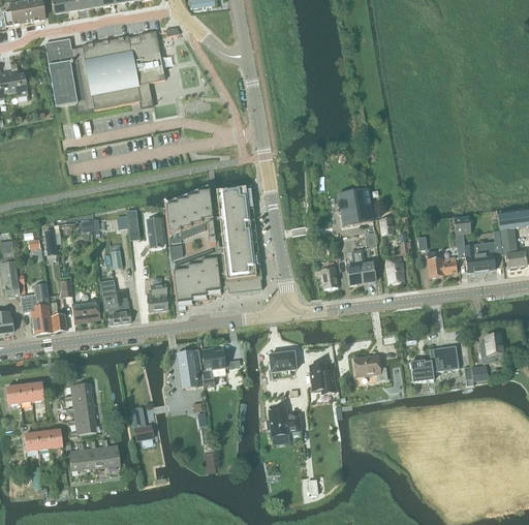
[(10,9),(4,10),(6,25),(21,22),(20,21),(25,20),(25,22),(29,21),(25,0),(9,2),(10,9)]
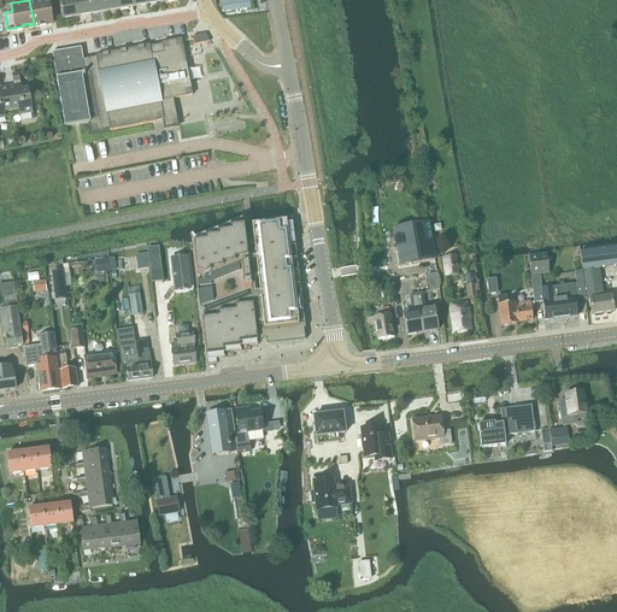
[(29,0),(34,24),(47,22),(47,19),(52,18),(48,0),(29,0)]
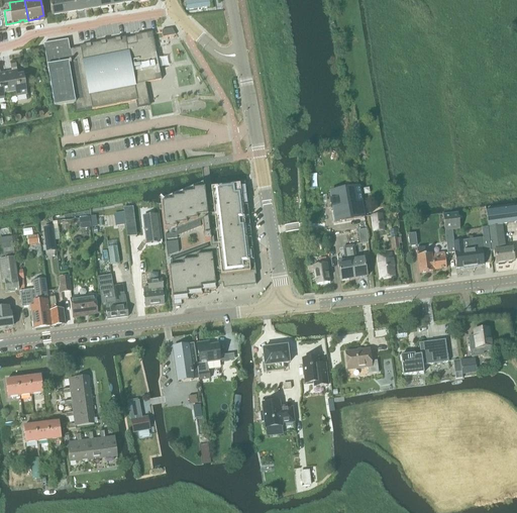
[(52,12),(65,10),(63,0),(49,0),(52,12)]
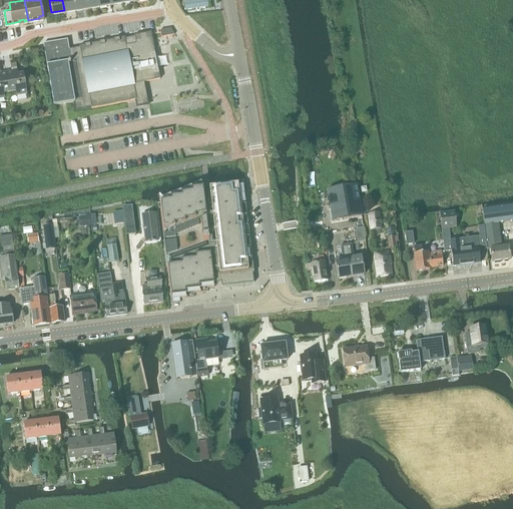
[(62,0),(64,10),(75,8),(74,0),(62,0)]
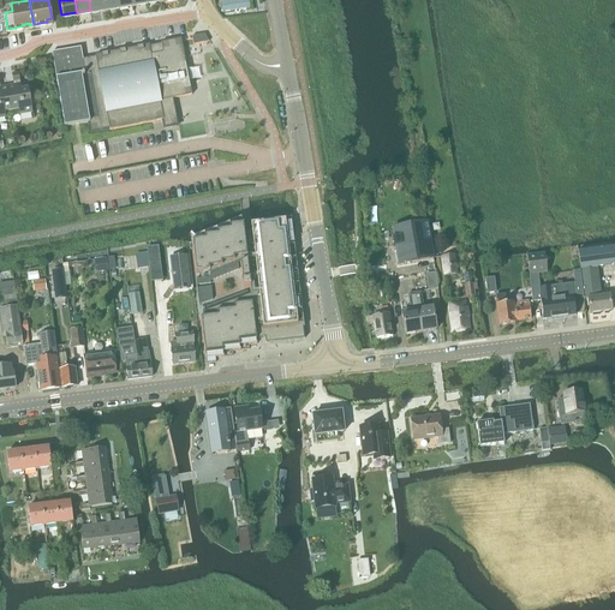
[(89,0),(90,10),(105,7),(103,0),(89,0)]
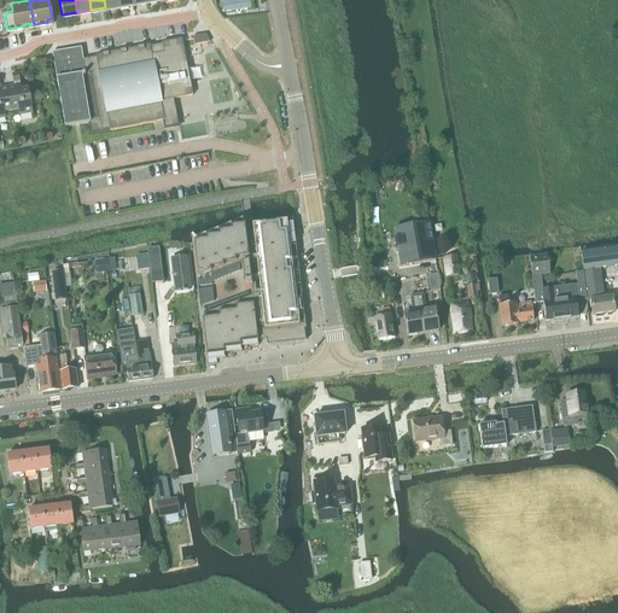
[(205,30),(193,33),(194,41),(210,38),(205,30)]
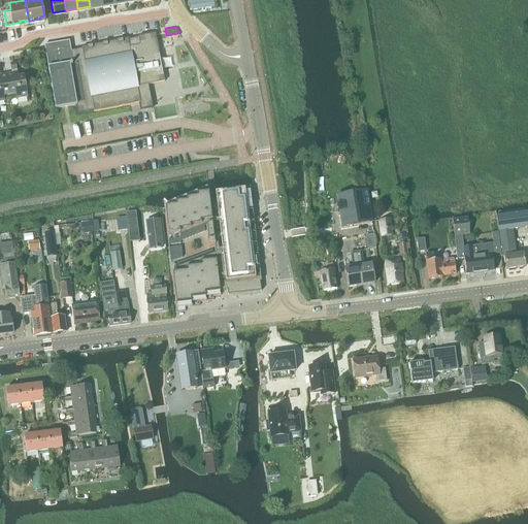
[(77,101),(76,101),(78,110),(94,107),(94,108),(140,99),(141,106),(153,104),(149,82),(165,78),(156,30),(138,33),(138,34),(128,36),(128,35),(81,44),(81,45),(71,47),(73,59),(77,58),(85,98),(77,99),(77,101)]
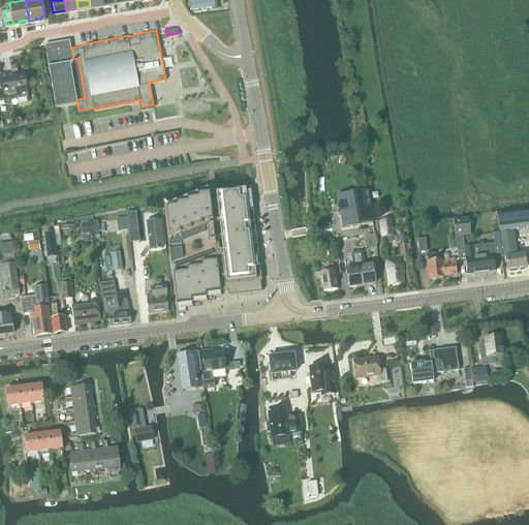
[(73,59),(71,48),(71,45),(69,37),(44,41),(49,64),(55,105),(76,101),(78,101),(78,99),(85,98),(78,58),(73,59)]
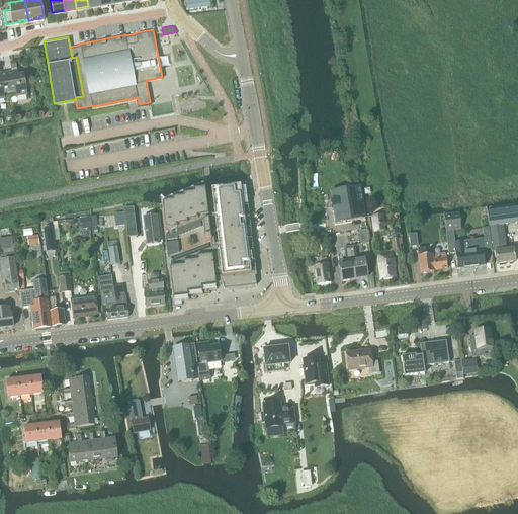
[(6,70),(9,89),(15,88),(16,92),(26,91),(23,71),(17,72),(15,59),(10,60),(12,69),(6,70)]
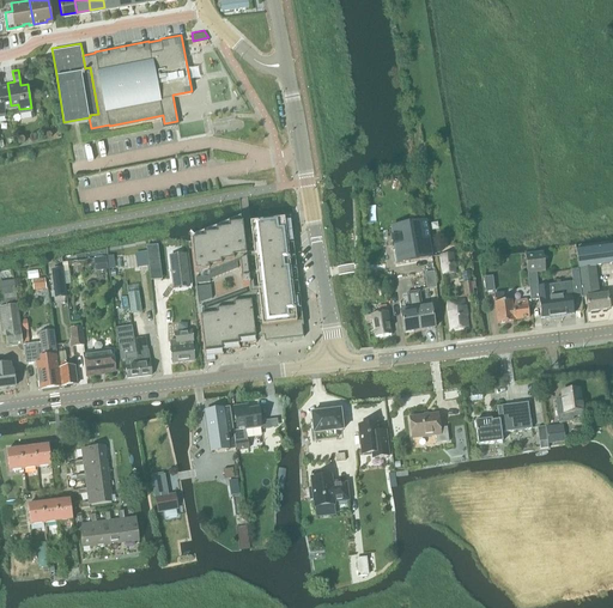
[(11,105),(7,83),(0,84),(0,113),(5,113),(4,107),(11,105)]
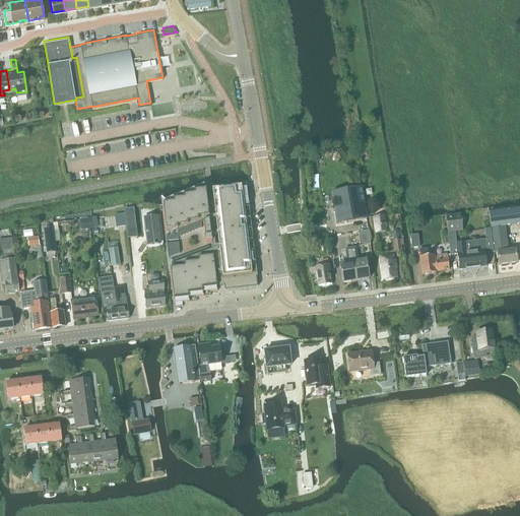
[(173,200),(163,201),(166,228),(177,226),(177,223),(188,222),(187,219),(198,217),(198,216),(208,214),(209,216),(203,218),(206,239),(211,239),(213,252),(198,254),(198,258),(184,259),(184,263),(170,265),(174,296),(189,295),(188,291),(203,289),(203,285),(217,284),(216,280),(223,279),(224,283),(224,286),(257,283),(256,273),(257,273),(246,182),(212,186),(212,190),(209,190),(206,191),(205,187),(194,188),(194,191),(183,192),(184,196),(173,197),(173,200)]
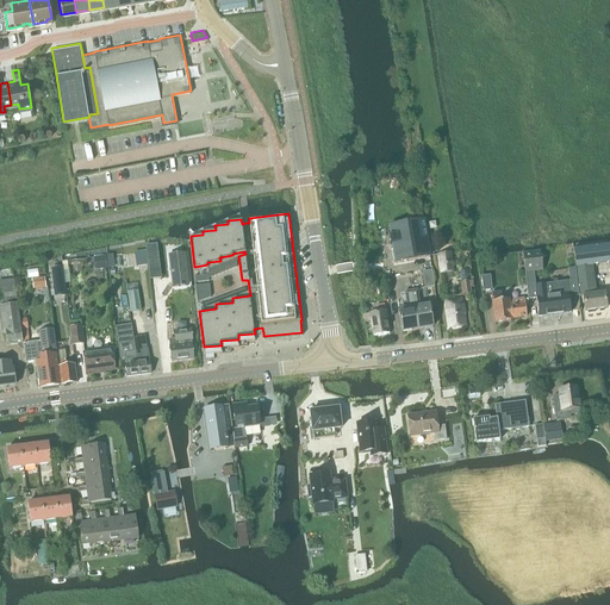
[(424,216),(388,222),(394,259),(431,253),(430,251),(424,216)]
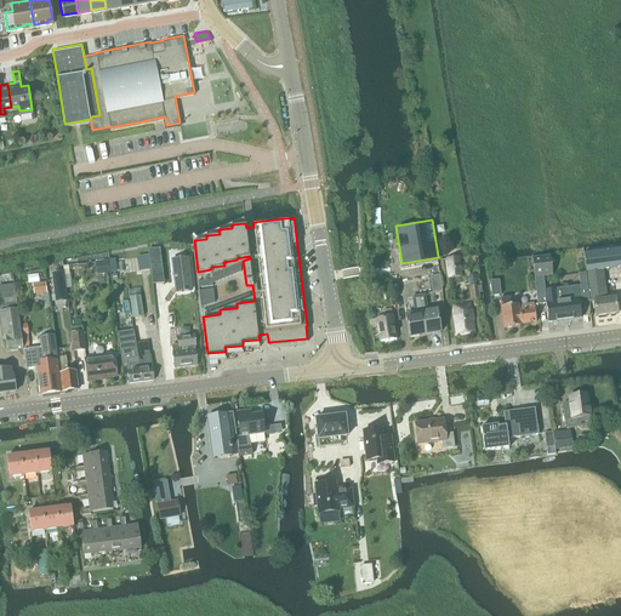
[(376,232),(379,246),(387,245),(385,229),(376,232)]
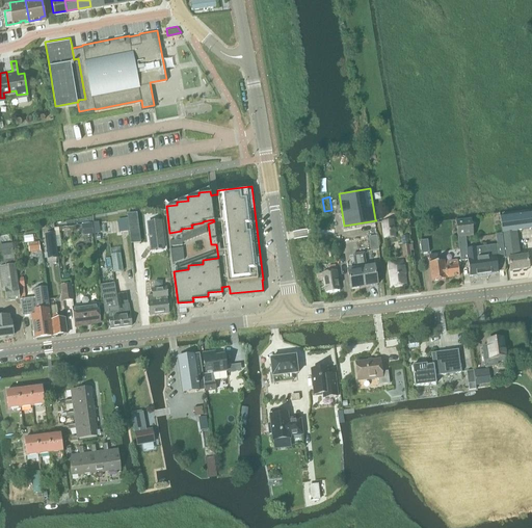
[(502,231),(504,253),(505,255),(508,255),(510,268),(529,265),(527,252),(521,253),(517,228),(531,225),(531,216),(531,209),(500,213),(502,231)]
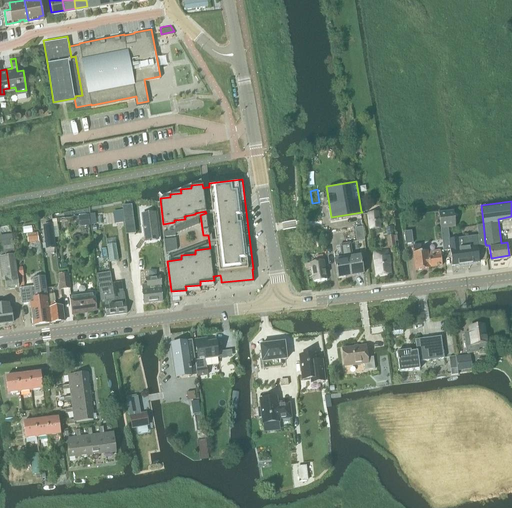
[(485,243),(483,222),(477,223),(478,233),(449,236),(448,225),(455,224),(453,207),(438,209),(443,248),(450,247),(452,263),(479,259),(477,244),(485,243)]
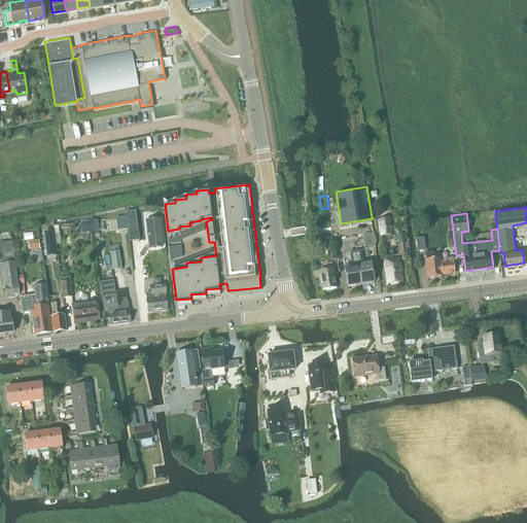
[(390,214),(379,216),(381,234),(392,232),(390,214)]
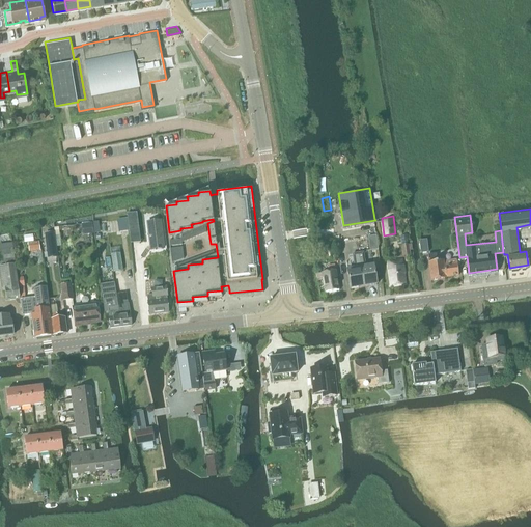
[(162,217),(146,218),(150,247),(165,246),(162,217)]
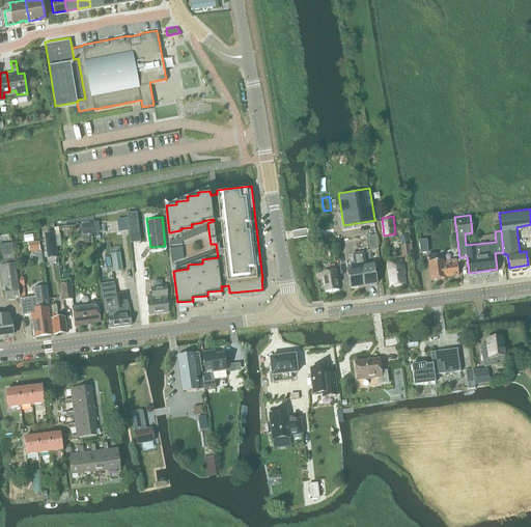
[(92,219),(81,221),(83,231),(93,230),(92,219)]
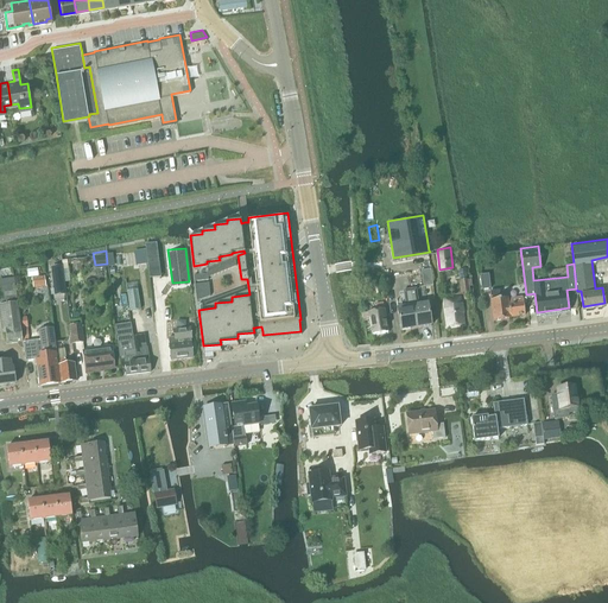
[(61,258),(63,275),(70,275),(69,261),(74,260),(74,256),(61,258)]
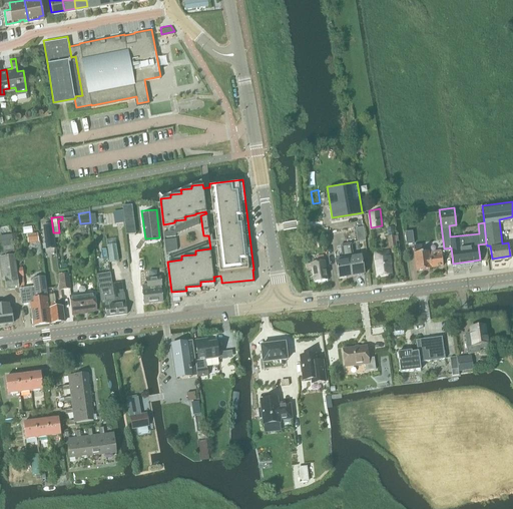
[(175,227),(163,228),(164,234),(175,233),(175,230),(199,221),(198,216),(175,225),(175,227)]
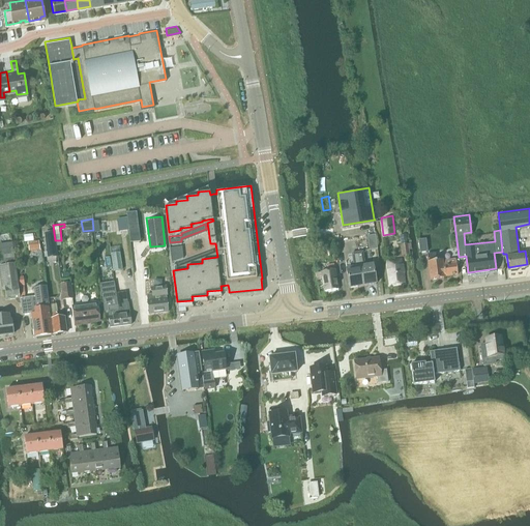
[(54,229),(46,230),(48,249),(56,247),(54,229)]
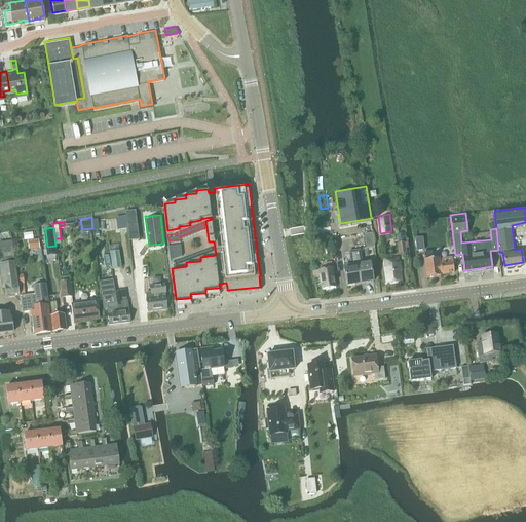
[(367,245),(375,244),(373,229),(365,230),(367,245)]
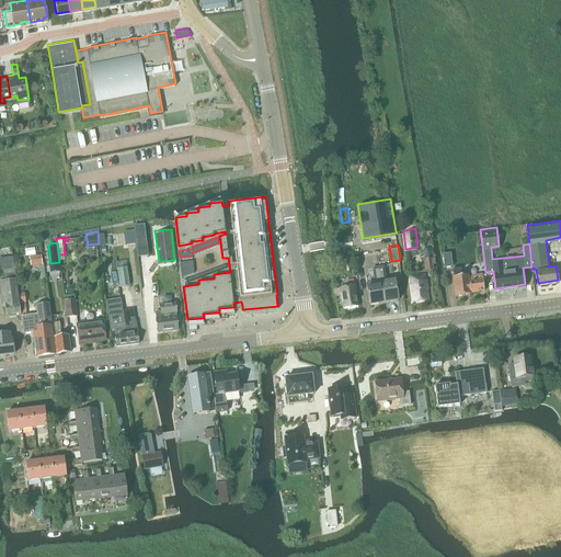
[(430,246),(423,247),(424,256),(423,257),(425,268),(434,266),(432,254),(431,256),(430,246)]
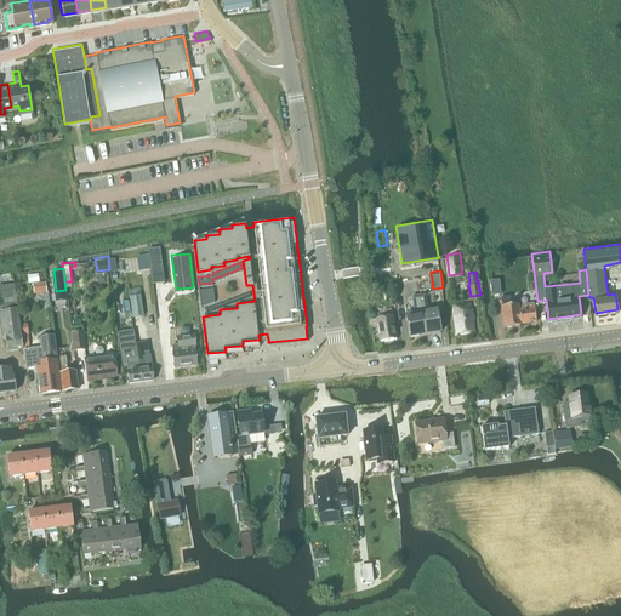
[(45,278),(33,279),(34,290),(41,289),(41,291),(45,290),(45,289),(46,289),(45,278)]
